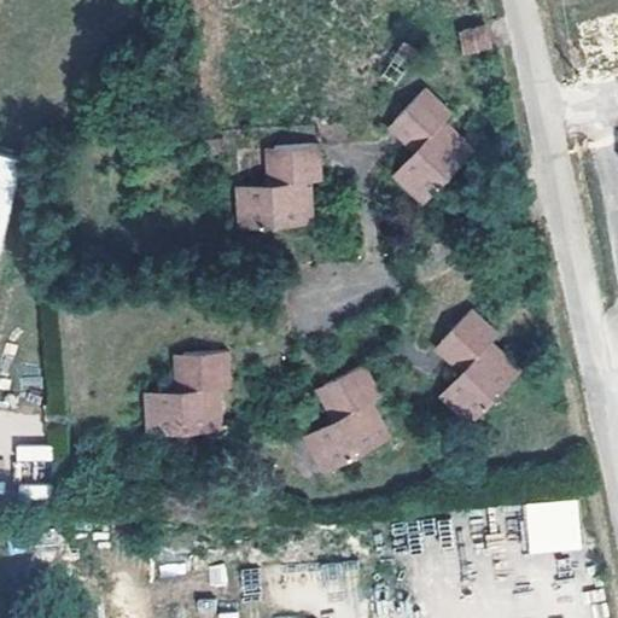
[(488,24),(467,29),(472,51),(493,46),(488,24)]
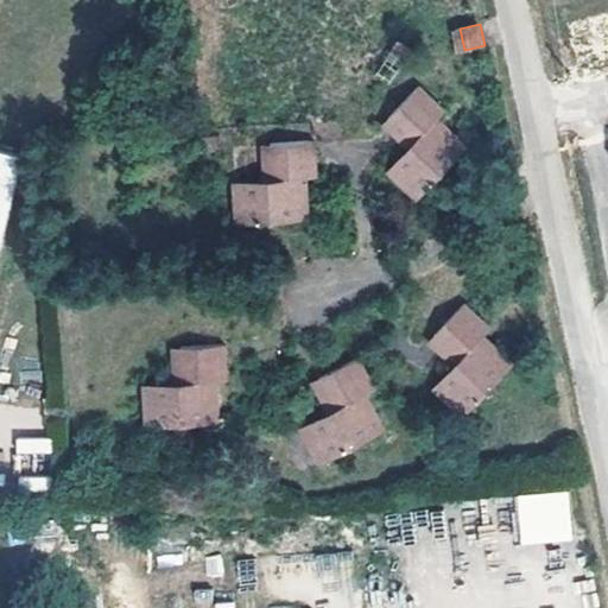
[(377,130),(380,132),(392,141),(401,150),(380,176),(416,204),(463,147),(432,120),(443,107),(413,83),(377,130)]
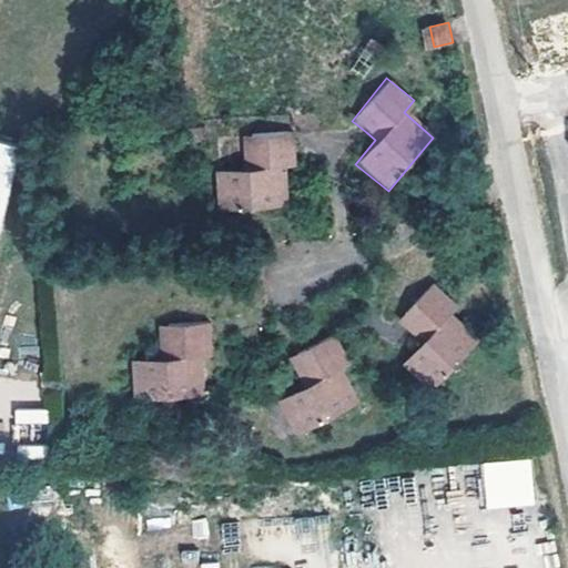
[(0,227),(24,134),(0,127),(0,227)]
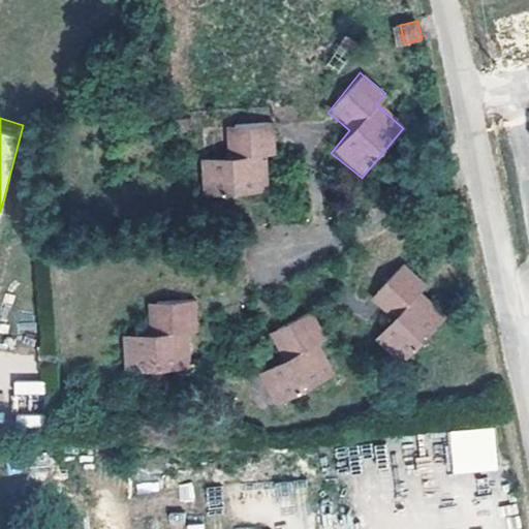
[(224,159),(197,161),(199,196),(266,191),(265,168),(282,167),(280,136),(279,129),(279,126),(223,132),(224,159)]
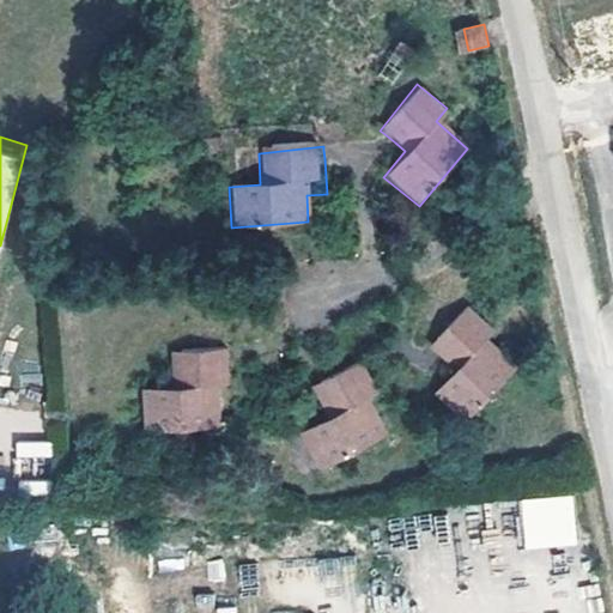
[(451,394),(444,401),(439,407),(467,432),(519,374),(492,352),(503,337),(473,311),(432,359),(460,383),(451,394)]
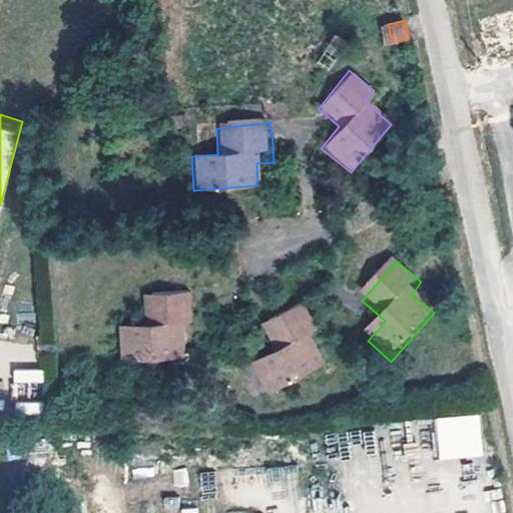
[(119,333),(121,362),(186,356),(184,328),(198,327),(196,297),(141,301),(143,329),(119,333)]
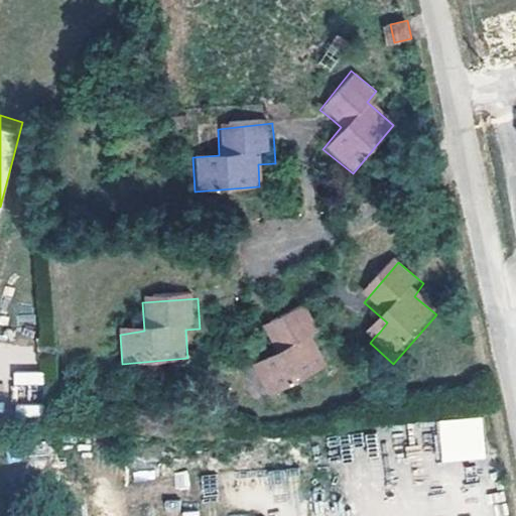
[(312,319),(306,307),(303,303),(262,324),(274,352),(251,364),(266,395),(321,367),(308,340),(319,335),(312,319)]
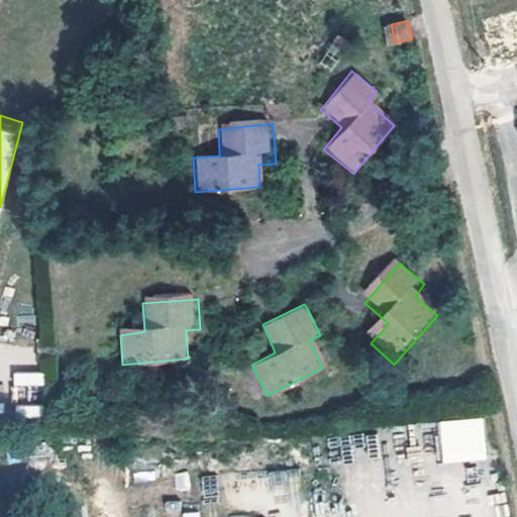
[(43,385),(43,371),(13,373),(13,387),(43,385)]
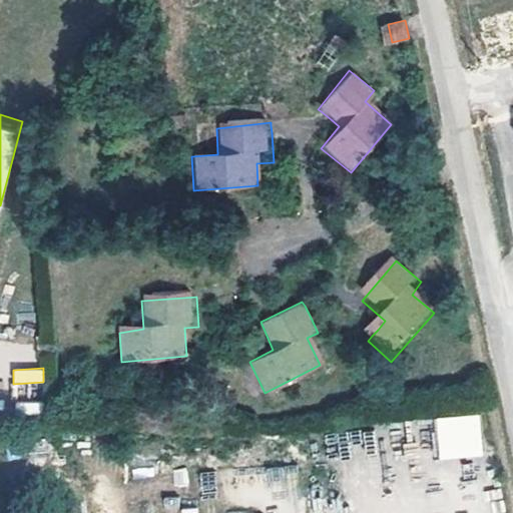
[(436,459),(483,457),(481,415),(434,418),(436,459)]
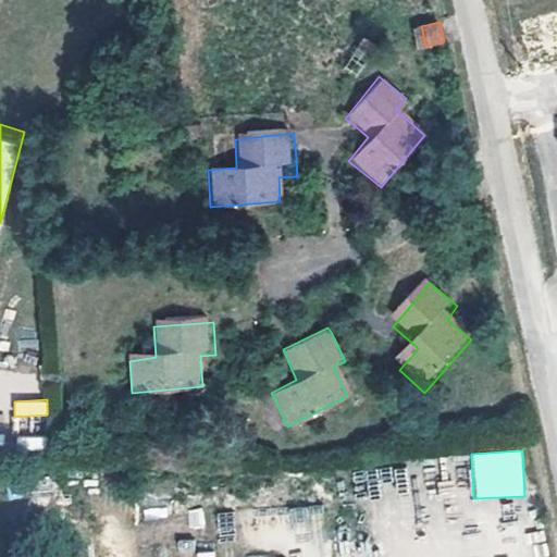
All buildings are outlined.
